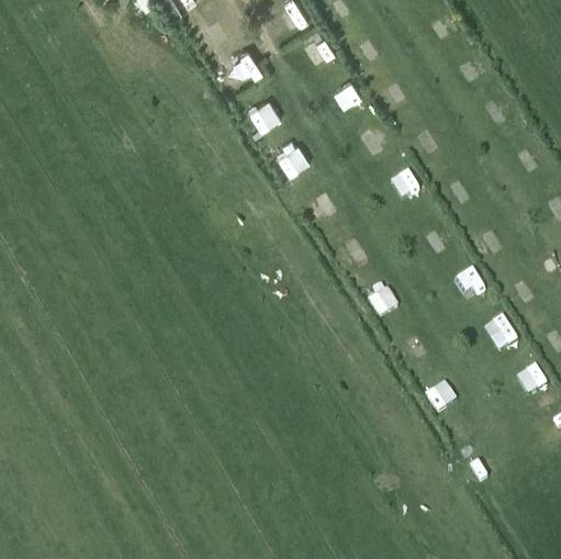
[(174,0),(181,14),(201,4),(198,0),(174,0)]
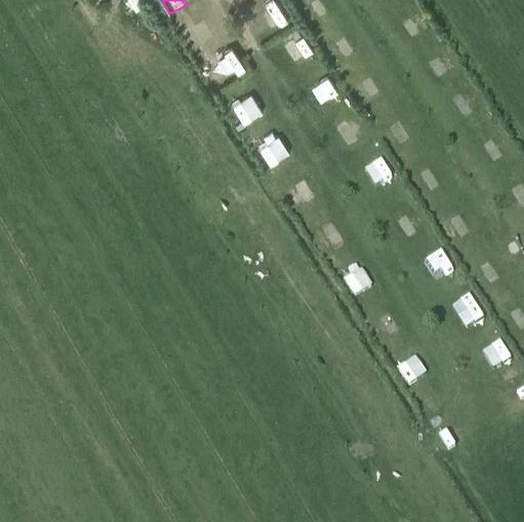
[(269,12),(284,23),(290,12),(275,3),(269,12)]
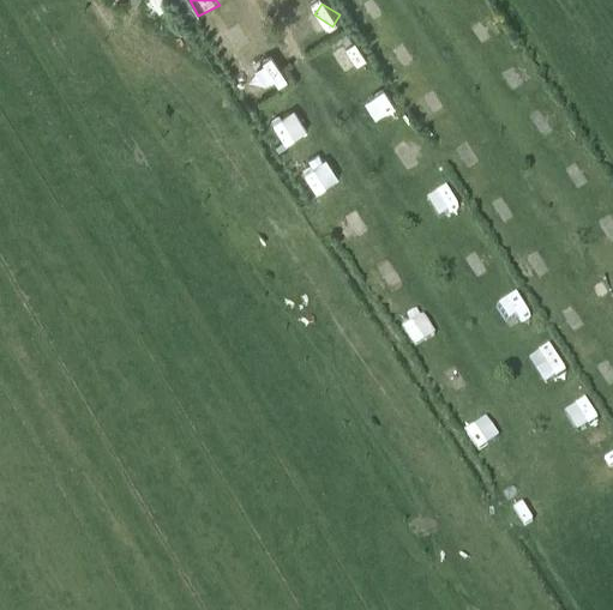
[(332,58),(343,78),(366,64),(355,44),(332,58)]
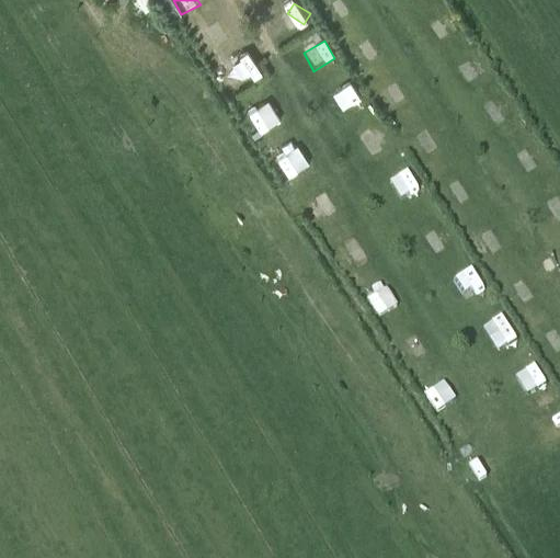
[(457,72),(470,88),(487,75),(473,58),(457,72)]
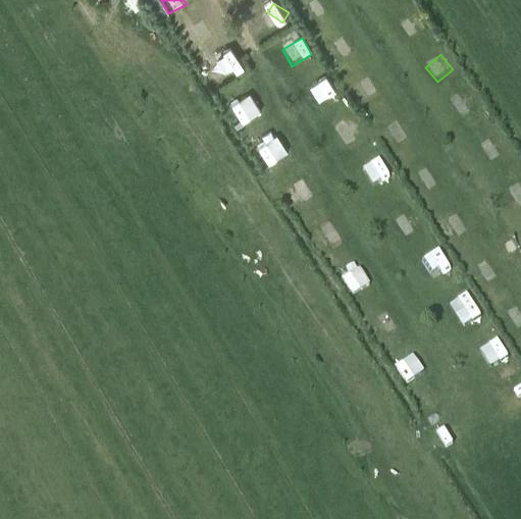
[(311,89),(320,103),(334,94),(325,79),(311,89)]
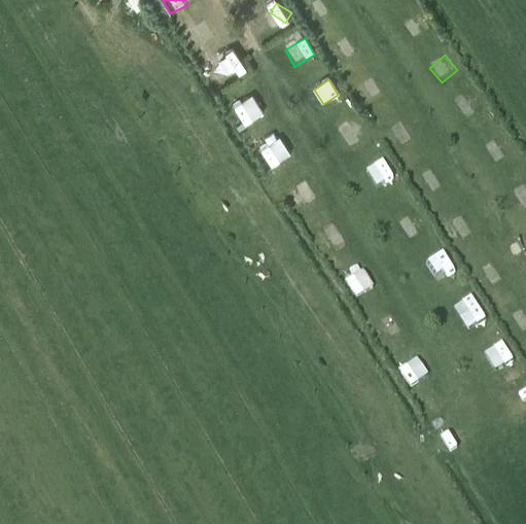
[(245,127),(265,115),(253,96),(234,106),(245,127)]
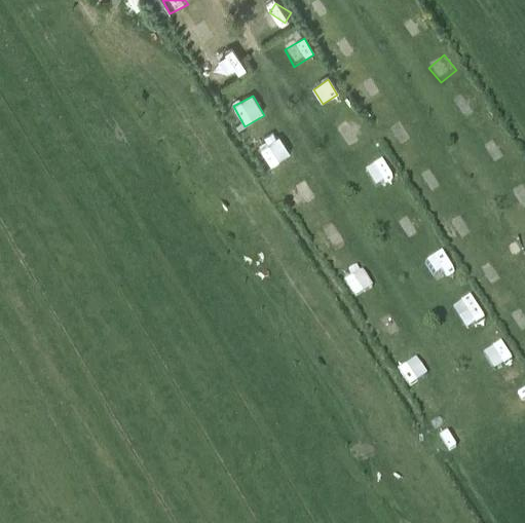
[(273,163),(288,154),(278,141),(264,150),(273,163)]
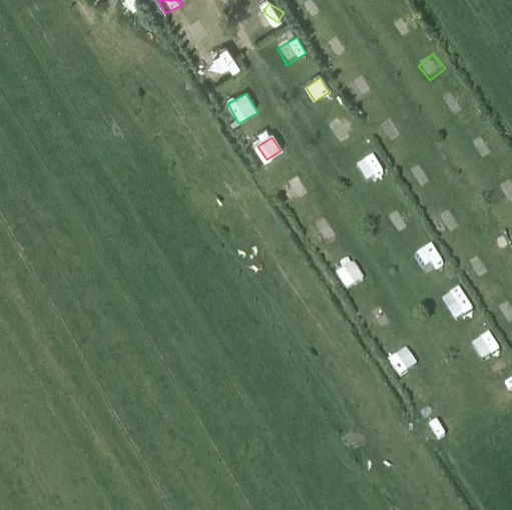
[(290,204),(309,193),(300,178),(282,189),(290,204)]
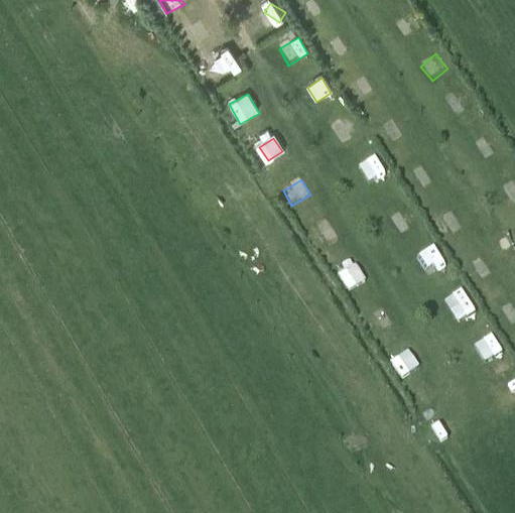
[(514,182),(503,190),(513,207),(514,205),(514,182)]
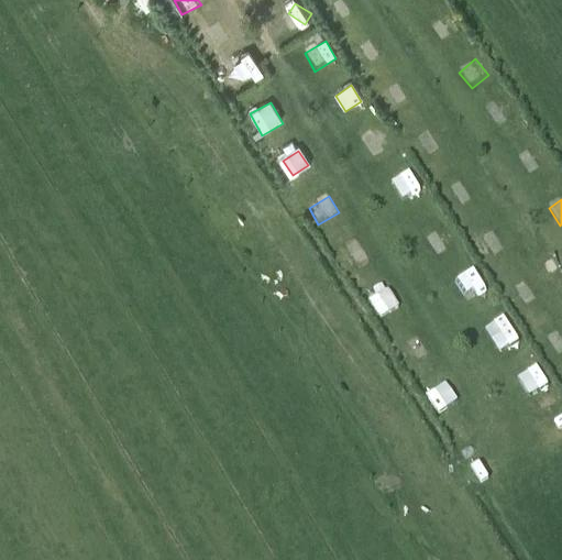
[(425,240),(436,259),(454,249),(444,229),(425,240)]
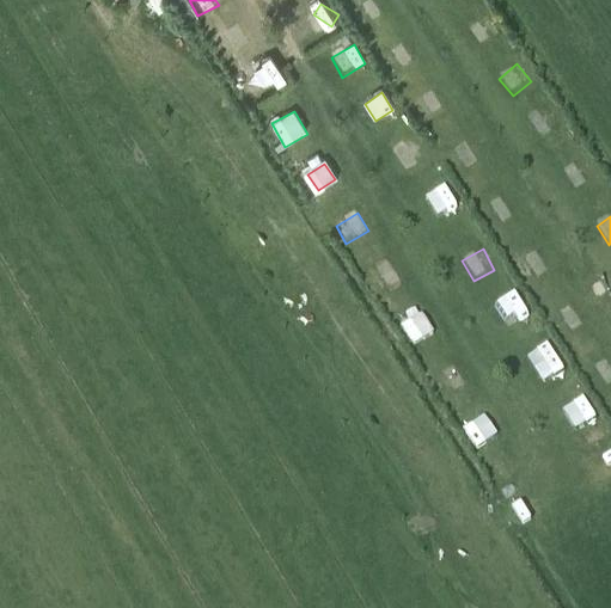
[(547,344),(536,351),(551,375),(562,368),(547,344)]
